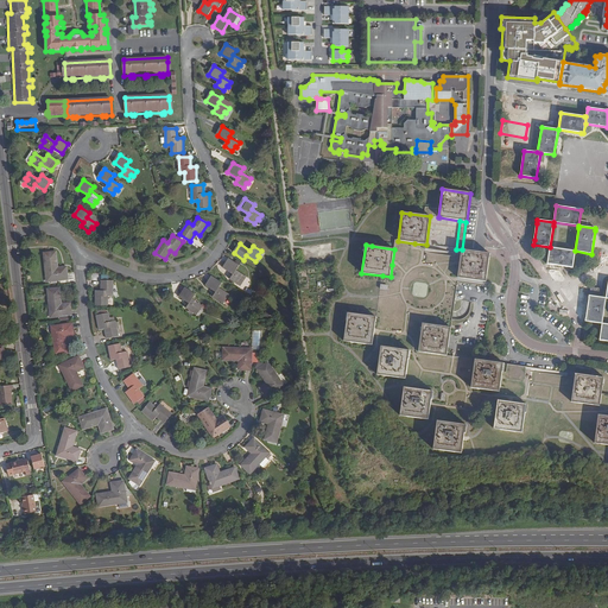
[(556,248),(550,247),(548,264),(553,265),(572,267),(575,251),(556,248)]
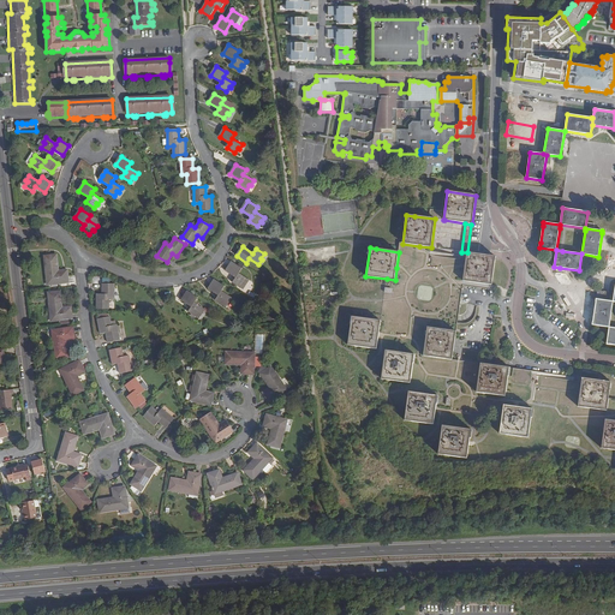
[(463,281),(491,285),(495,256),(467,252),(466,261),(465,268),(463,281)]
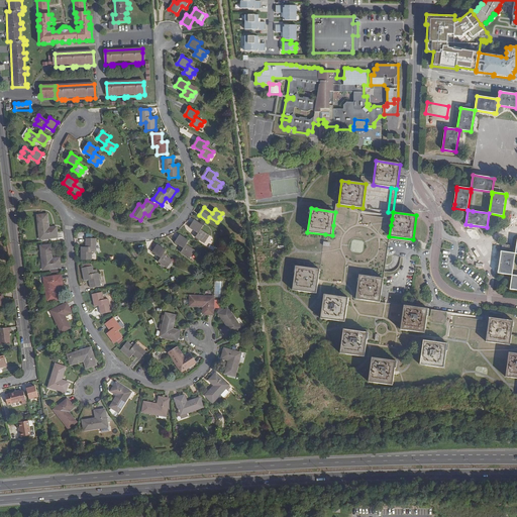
[(47,215),(37,216),(39,234),(42,234),(43,239),(57,237),(56,228),(48,228),(47,215)]
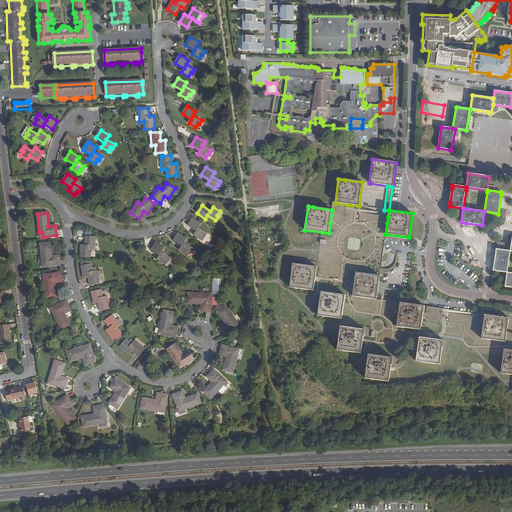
[(196,232),(194,235),(200,240),(203,236),(204,237),(207,233),(199,227),(201,224),(193,218),(188,226),(195,230),(196,232)]
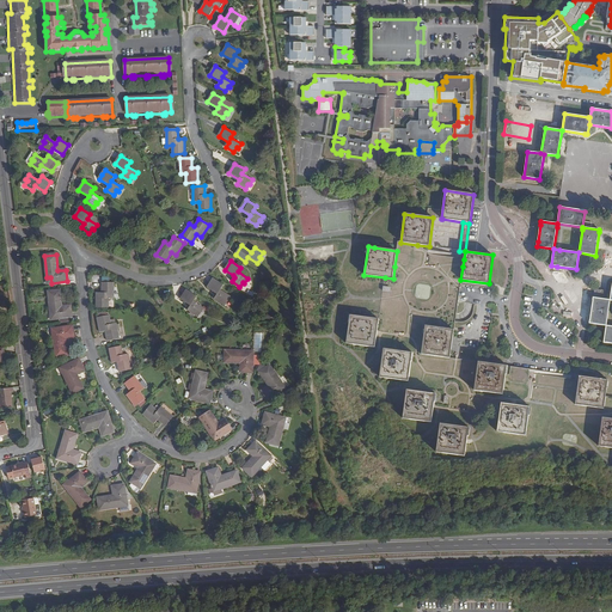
[(224,285),(214,279),(207,288),(218,295),(214,299),(222,305),(225,300),(226,301),(230,297),(220,289),(224,285)]
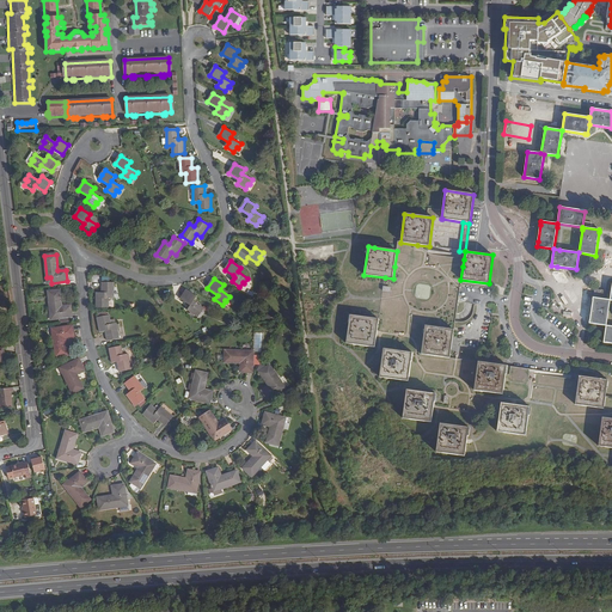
[(114,299),(114,283),(102,283),(102,293),(97,293),(96,307),(108,307),(109,299),(114,299)]
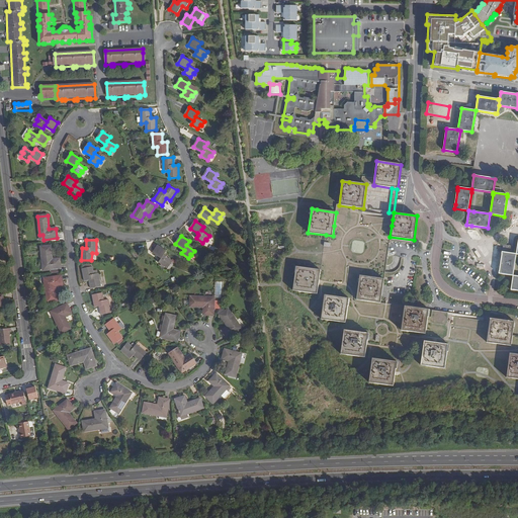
[(51,246),(40,247),(42,266),(46,265),(46,270),(60,269),(60,259),(52,260),(51,246)]
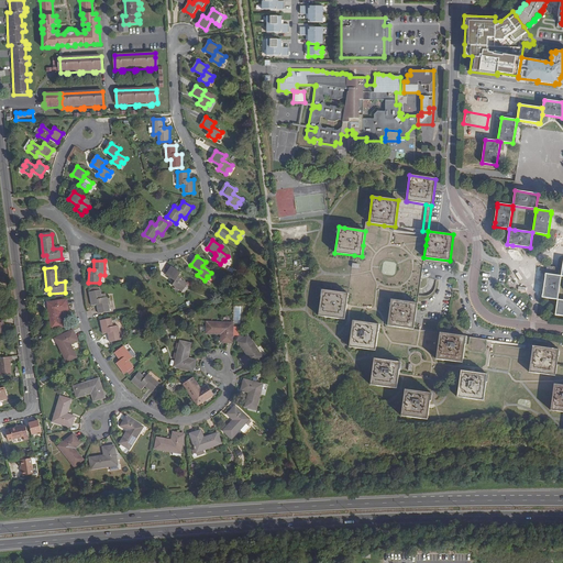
[(180,273),(173,267),(166,276),(175,282),(173,286),(179,290),(183,286),(184,287),(187,283),(178,277),(180,273)]
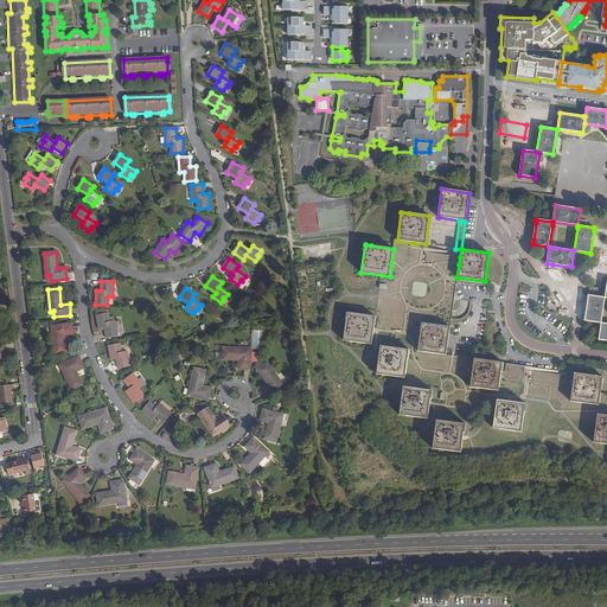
[(605,300),(605,298),(588,295),(588,298),(585,321),(601,324),(605,300)]
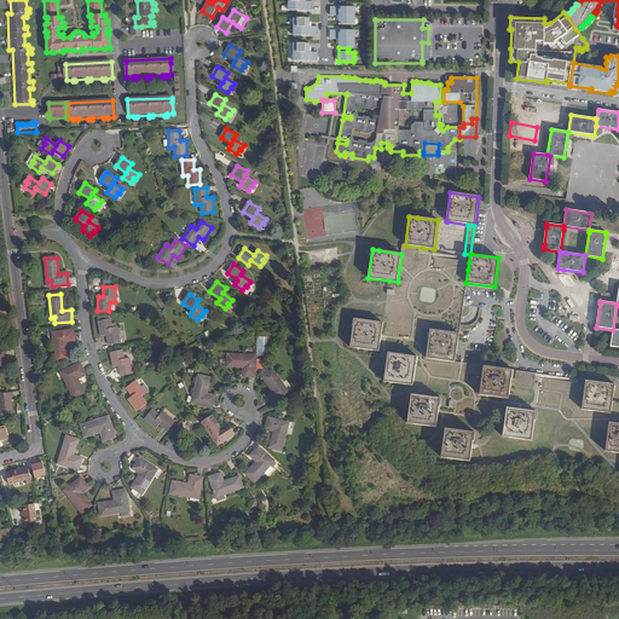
[(110,319),(98,322),(102,336),(106,335),(109,345),(121,343),(117,328),(111,329),(110,319)]
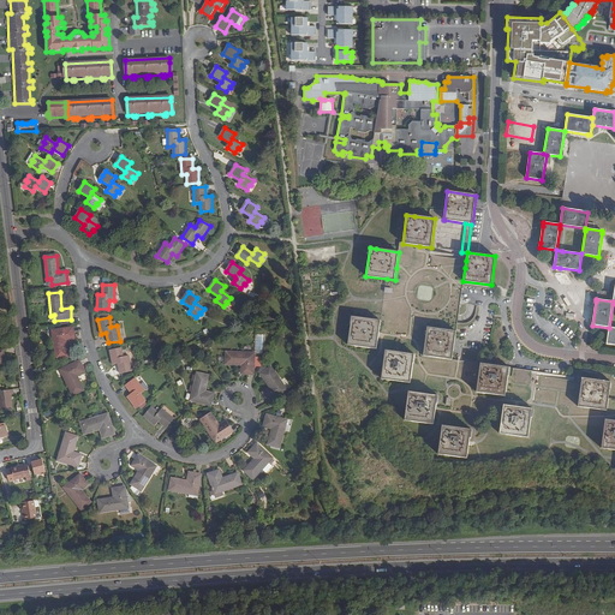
[(378,334),(381,321),(352,317),(347,346),(377,350),(378,334)]
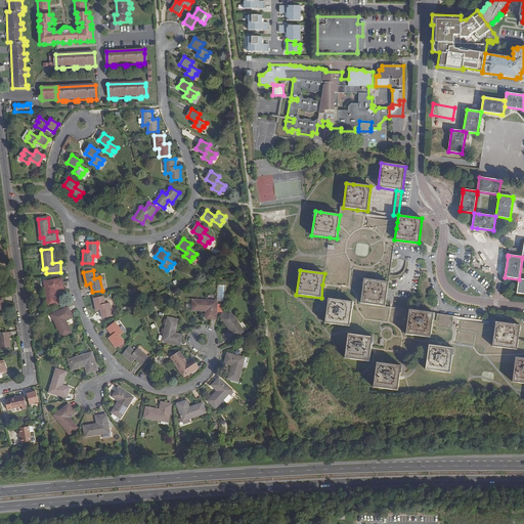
[(361,303),(385,306),(388,282),(364,278),(361,303)]
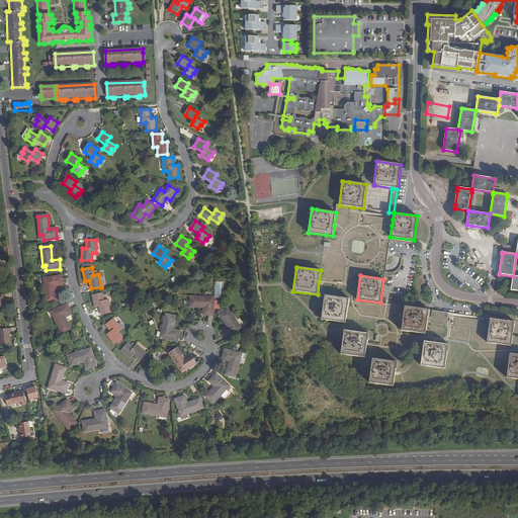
[(63,286),(62,276),(47,278),(48,283),(45,283),(48,303),(58,300),(55,287),(63,286)]
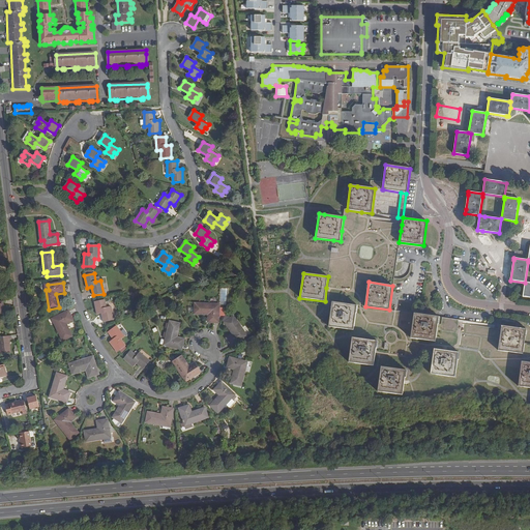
[(105,300),(94,302),(97,315),(101,314),(104,322),(114,320),(111,306),(106,307),(105,300)]
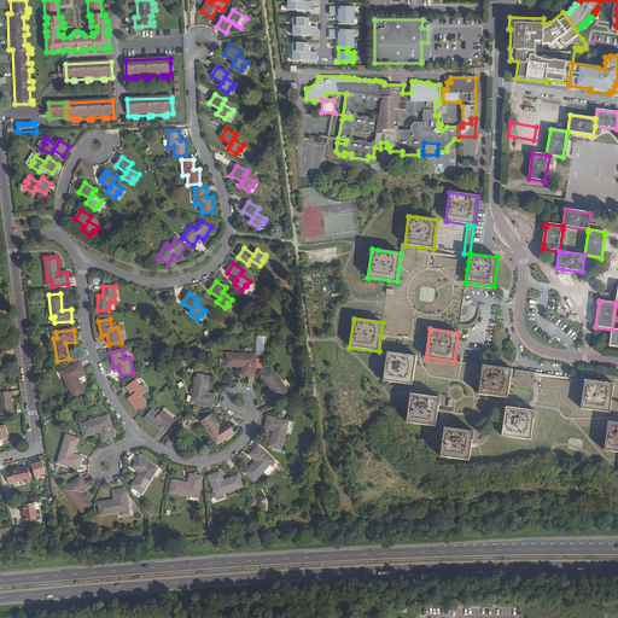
[(400,354),(388,353),(384,382),(413,385),(417,356),(400,354)]
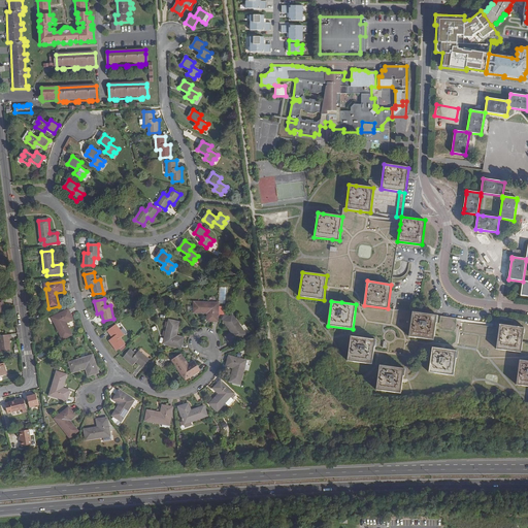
[(213,303),(195,302),(194,312),(208,314),(208,321),(218,321),(219,306),(213,306),(213,303)]
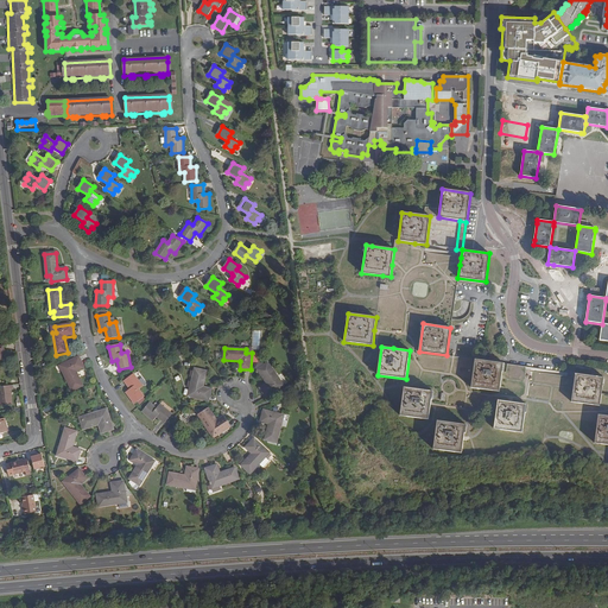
[(65,369),(62,371),(71,391),(82,386),(75,372),(83,367),(78,358),(63,365),(65,369)]
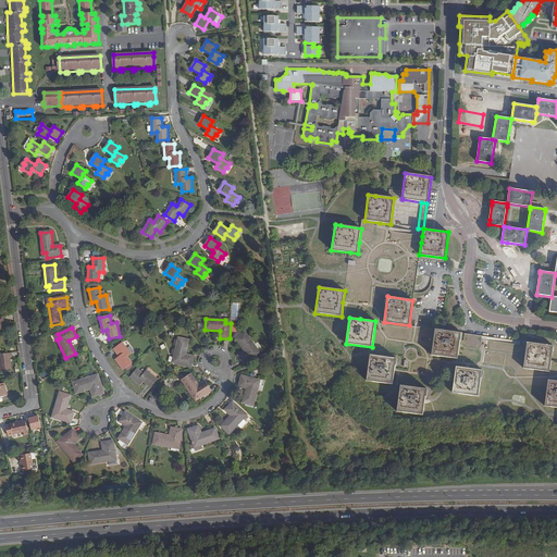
[(435,330),(431,355),(457,359),(459,347),(460,341),(461,333),(435,329),(435,330)]
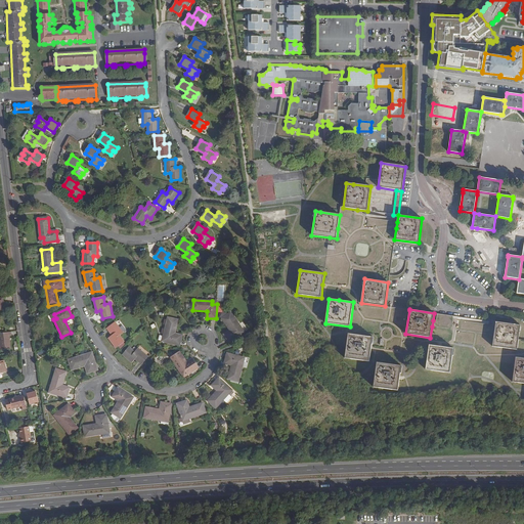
[(228,310),(221,316),(222,319),(230,313),(228,310)]
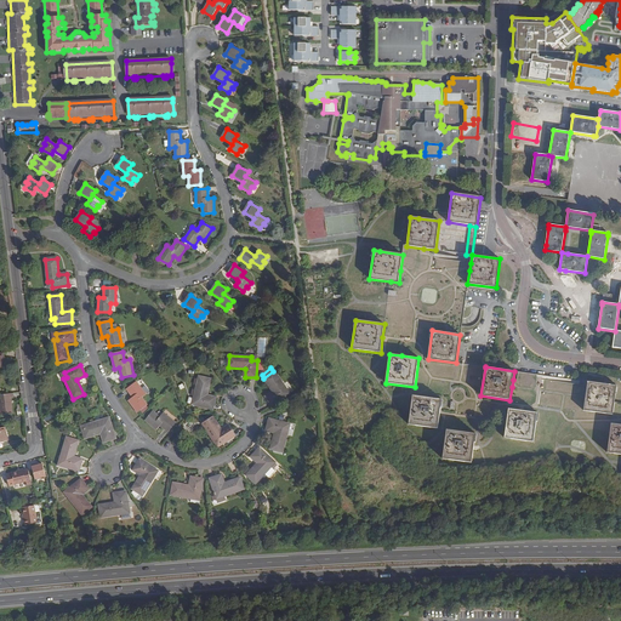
[(273,371),(263,379),(273,392),(266,397),(273,406),(286,396),(284,392),(286,389),(273,371)]
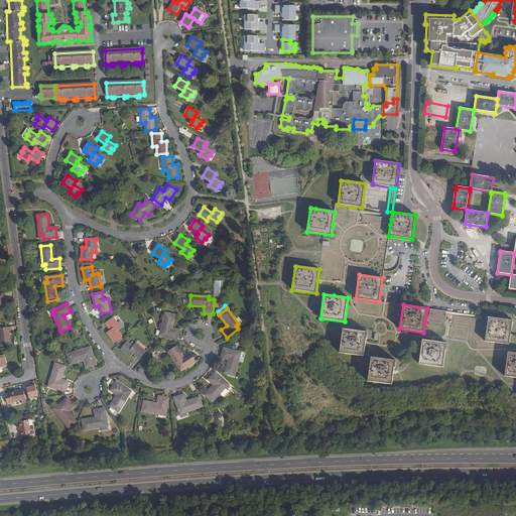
[(175,315),(165,313),(161,332),(164,332),(162,337),(176,340),(178,331),(171,329),(175,315)]
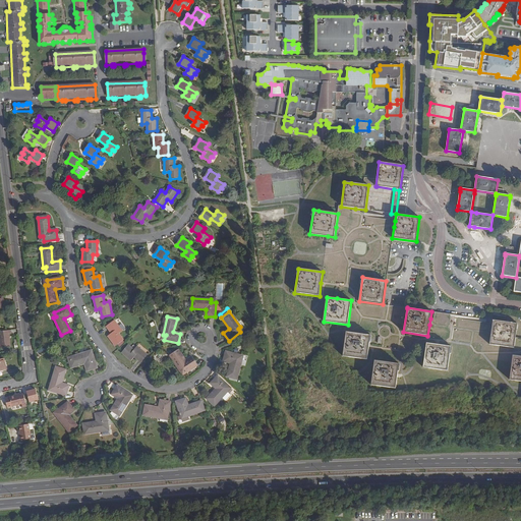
[(122,331),(114,321),(106,327),(111,334),(108,336),(115,346),(123,340),(118,334),(122,331)]
